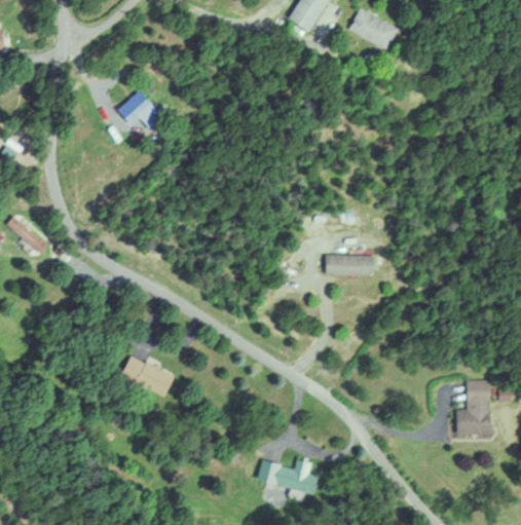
[(308,31),(329,0),(299,0),(288,16),(308,31)]
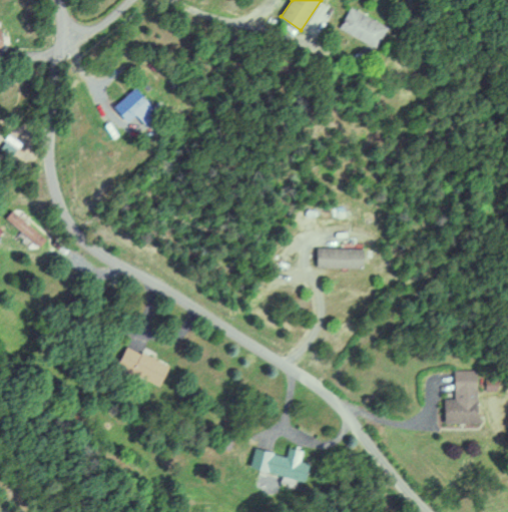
[(390,26),(352,7),(341,28),(379,48),(390,26)]
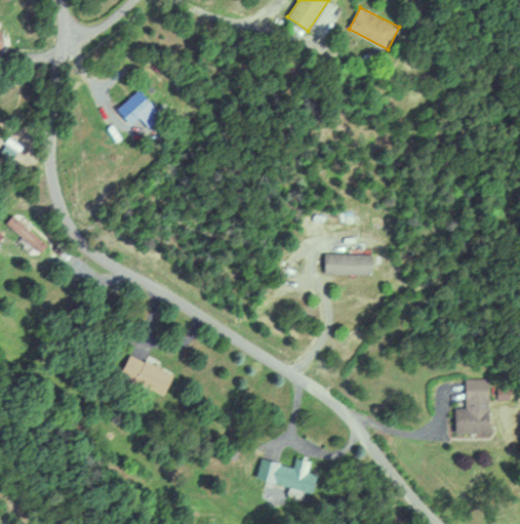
[(163,116),(140,90),(118,110),(131,125),(141,117),(150,127),(163,116)]
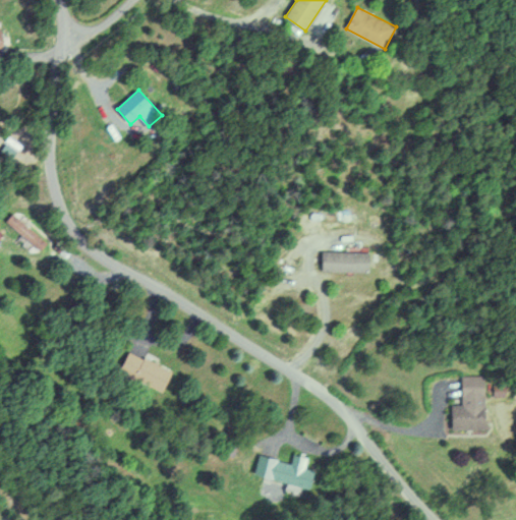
[(49,241),(13,214),(6,223),(42,250),(49,241)]
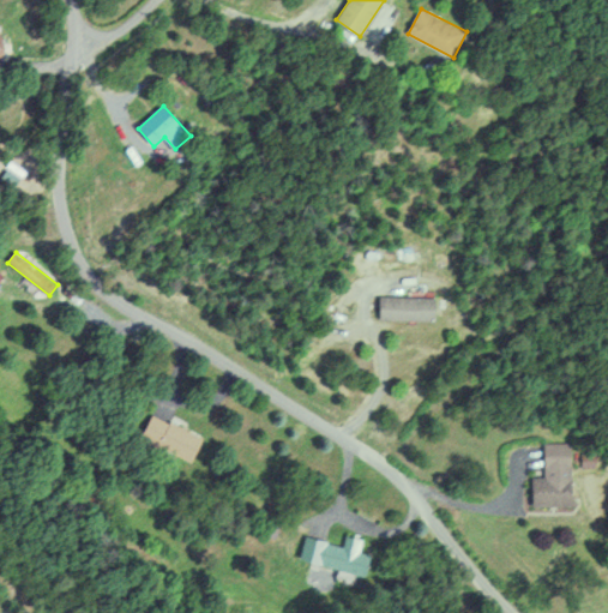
[(380,320),(439,320),(439,296),(380,296),(380,320)]
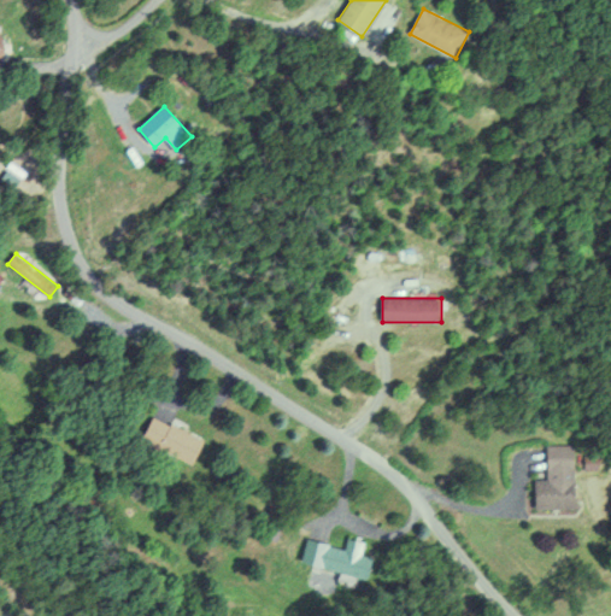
[(205,444),(158,414),(145,434),(192,464),(205,444)]
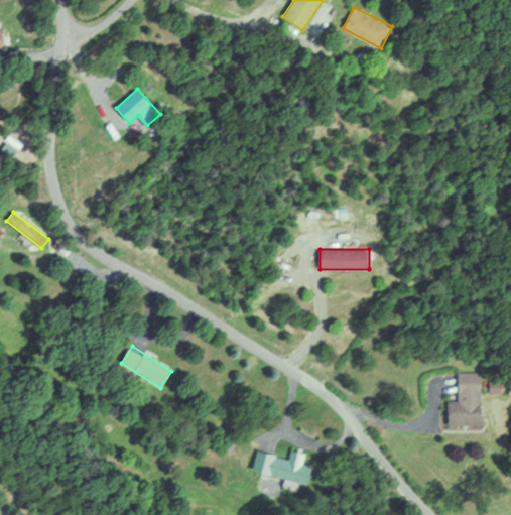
[(480,373),(460,373),(460,403),(448,403),(448,425),(480,425),(480,373)]
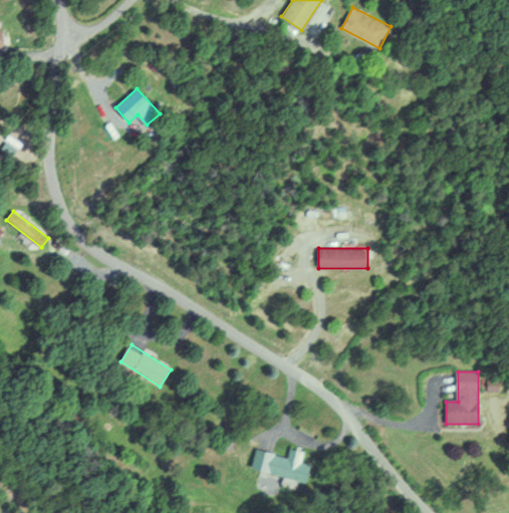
[(251,468),(307,483),(312,464),(303,462),(306,452),(291,448),(288,457),(256,449),(251,468)]
